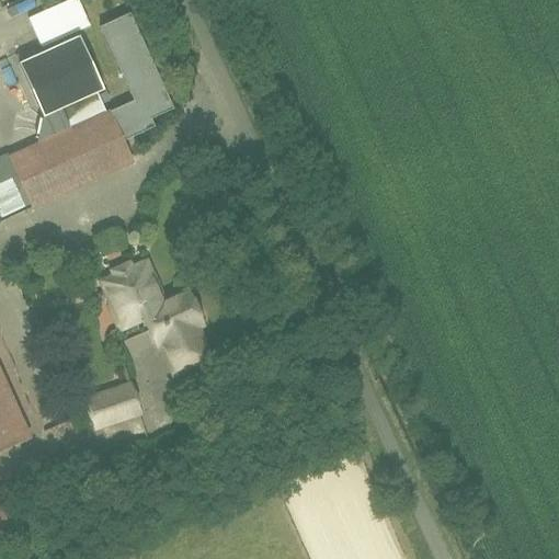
[(134,100),(110,110),(125,143),(179,120),(135,13),(100,25),(134,100)]
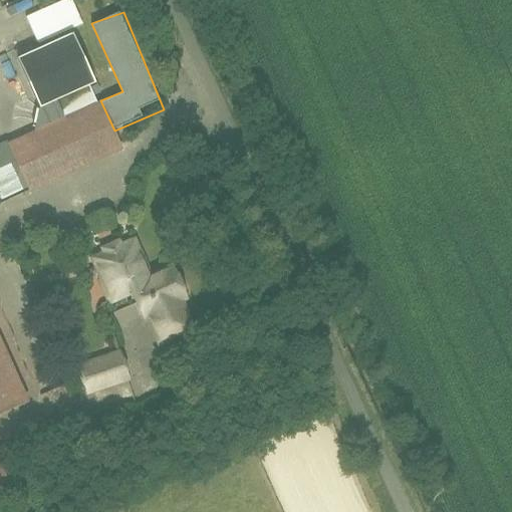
[(93,74),(69,30),(18,56),(40,98),(93,74)]
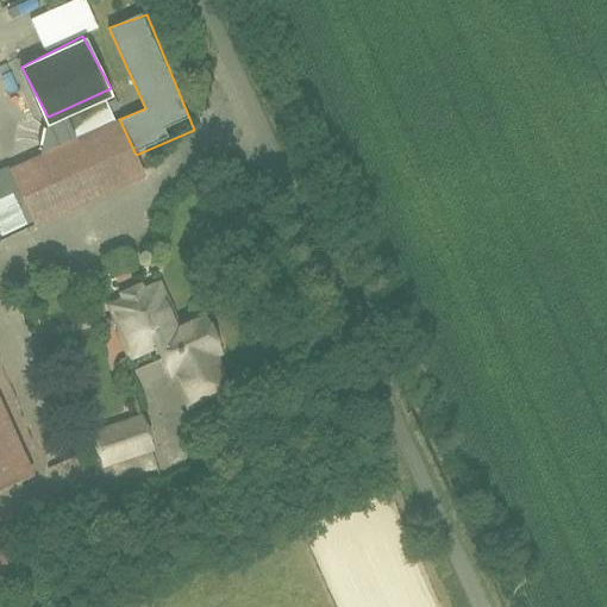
[(119,119),(0,164),(0,220),(8,236),(148,177),(136,155),(119,119)]
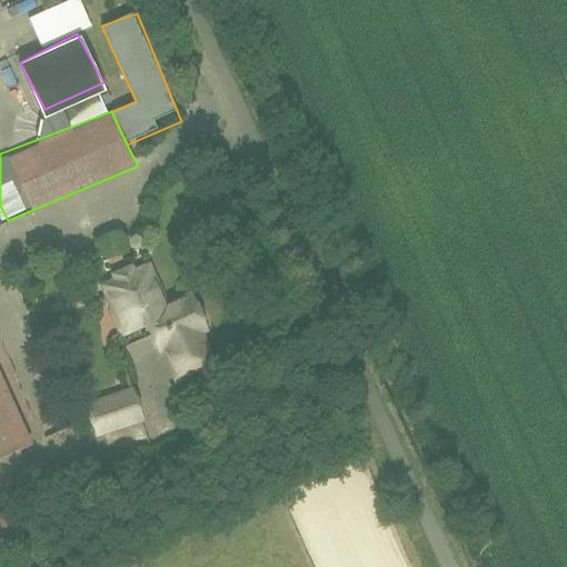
[(145,254),(99,274),(153,400),(208,376),(192,338),(210,331),(191,289),(166,300),(145,254)]
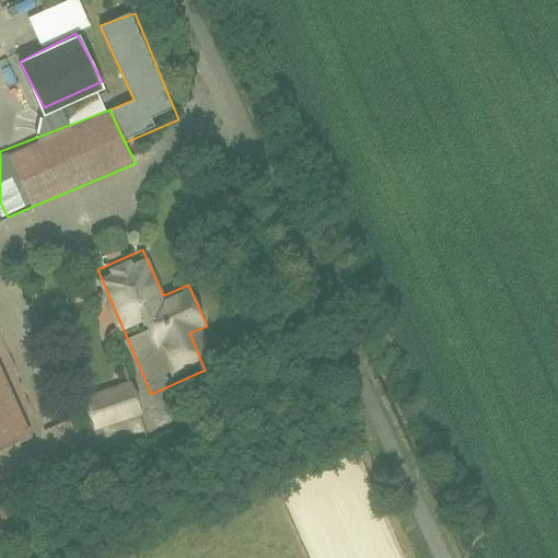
[(0,449),(30,436),(0,368),(0,449)]
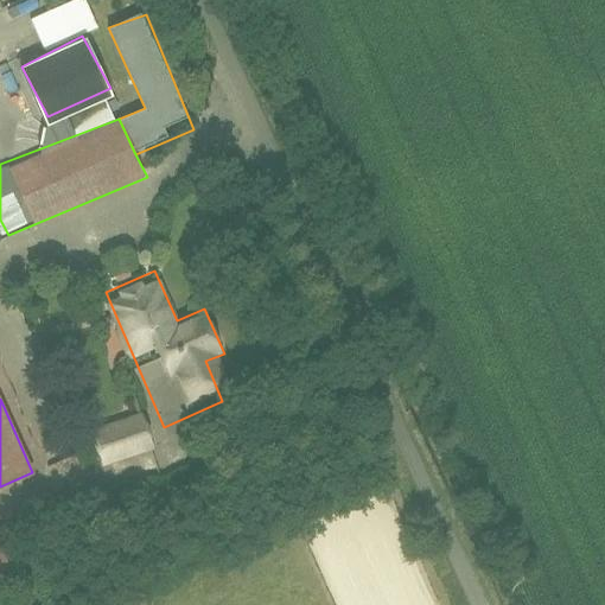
[(81,433),(95,471),(147,452),(133,414),(81,433)]
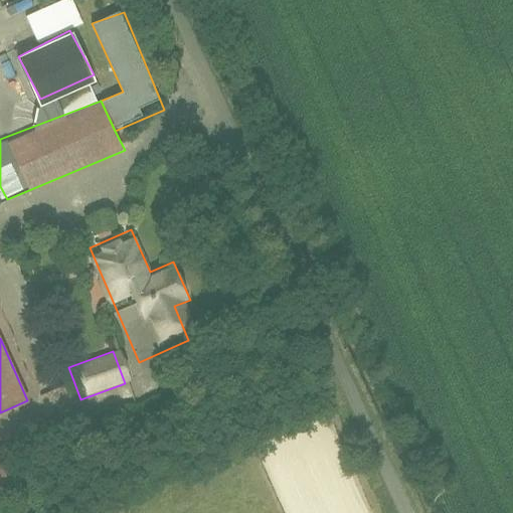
[(3,451),(0,452),(0,502),(18,497),(3,451)]
